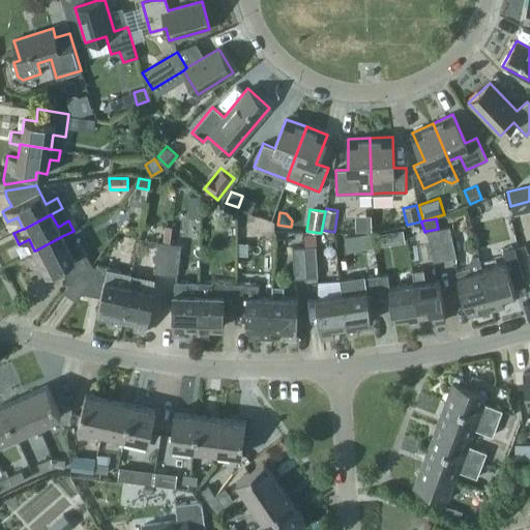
[(449,227),(438,229),(444,260),(455,257),(449,227)]
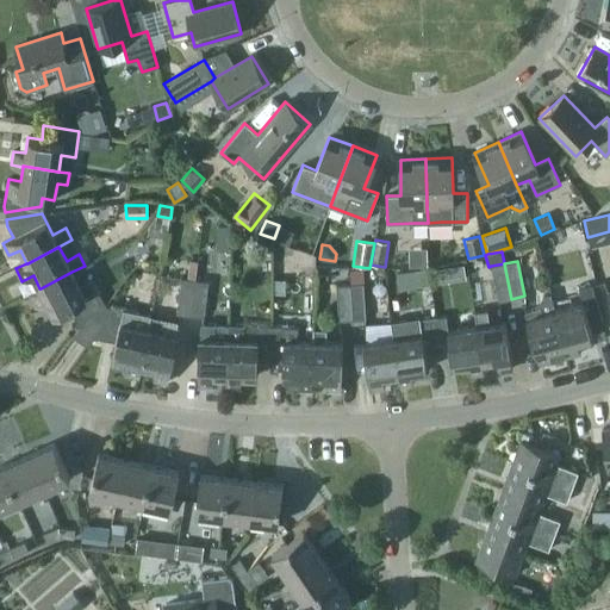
[(511,299),(504,263),(491,266),(498,302),(511,299)]
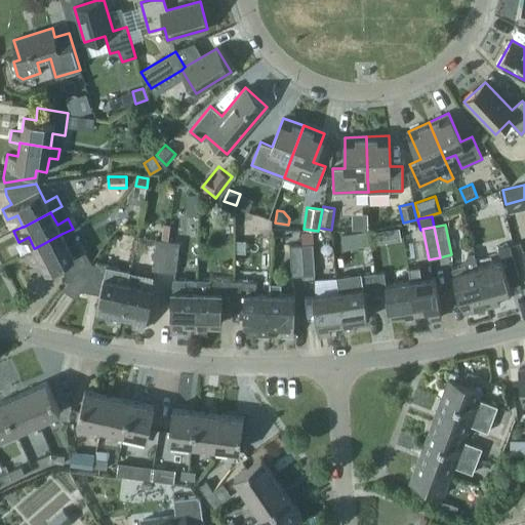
[(300,244),(313,243),(312,231),(300,232),(300,244)]
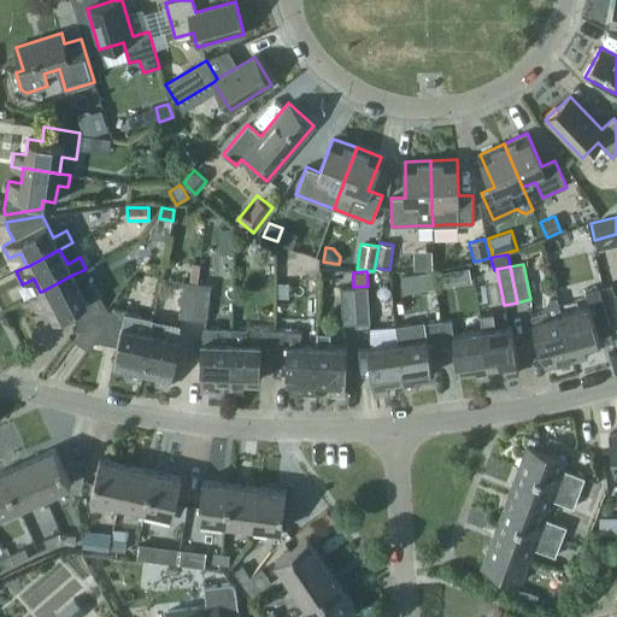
[(90,317),(98,322),(107,309),(100,294),(94,283),(81,289),(72,275),(41,292),(40,292),(29,298),(35,310),(47,304),(54,318),(70,311),(81,330),(90,317)]
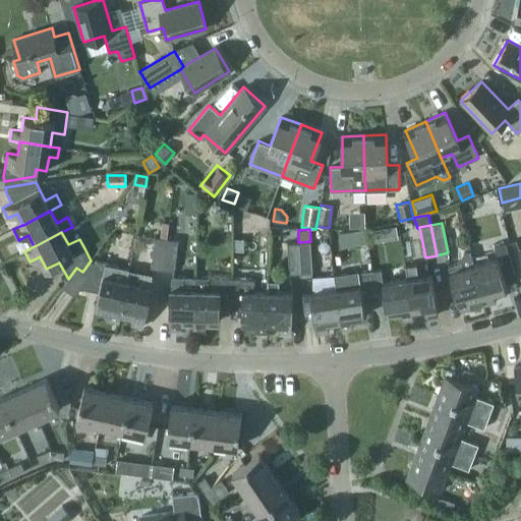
[(151,268),(163,269),(166,238),(155,237),(151,268)]
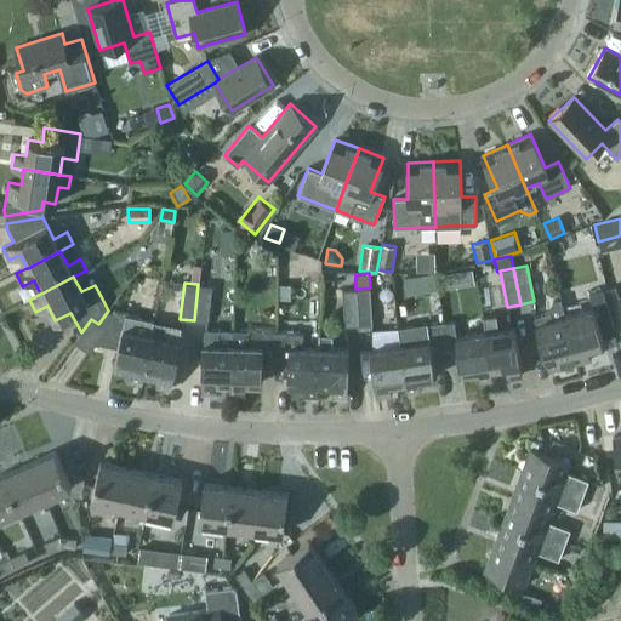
[(212,286),(198,284),(194,320),(208,323),(212,286)]
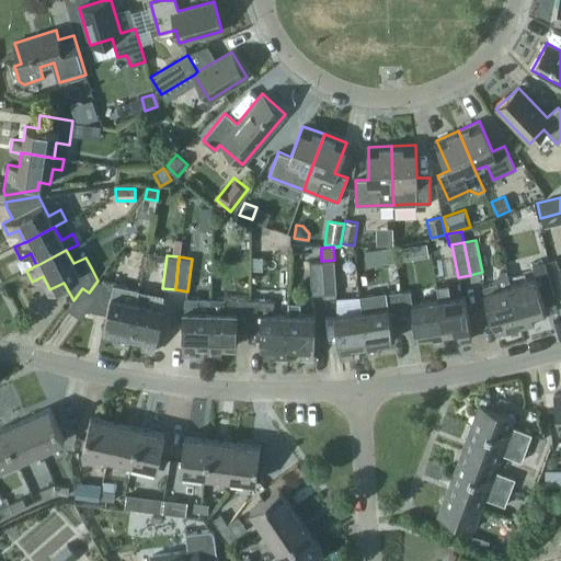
[(334,260),(321,261),(323,294),(335,294),(334,260)]
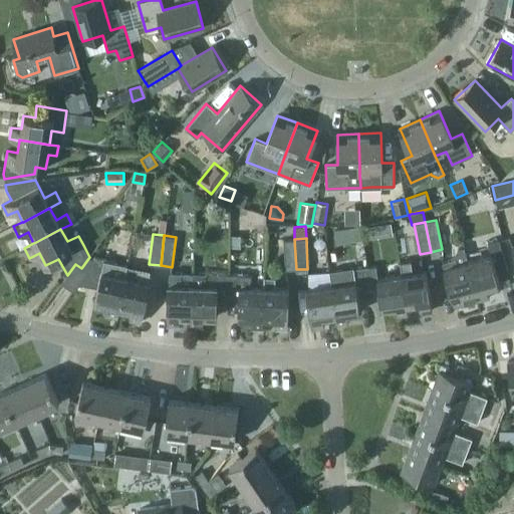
[(296,269),(294,239),(283,240),(285,270),(296,269)]
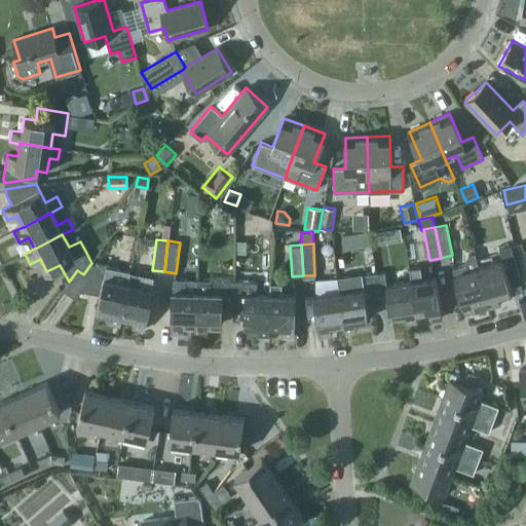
[(487,297),(486,297),(489,307),(500,304),(497,294),(511,291),(508,278),(519,275),(510,246),(498,249),(501,260),(479,267),(487,297)]
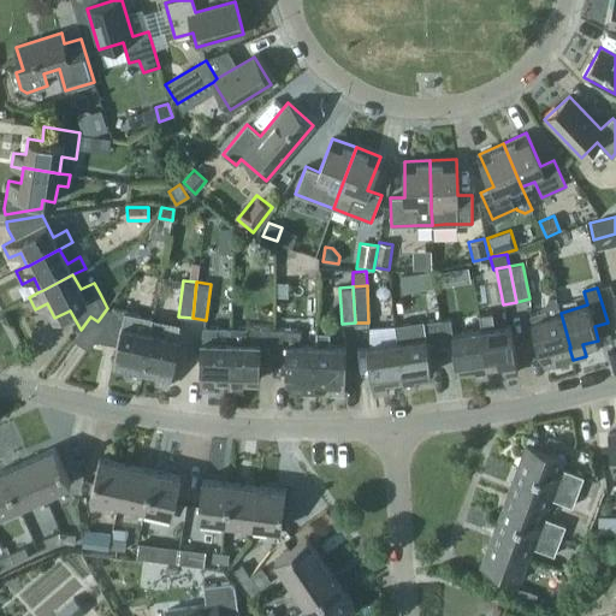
[(569,348),(570,348),(561,313),(556,296),(549,298),(545,306),(545,309),(529,314),(544,368),(573,360),(569,348)]
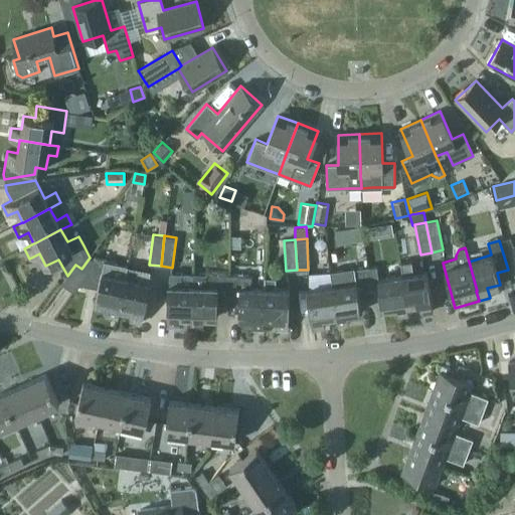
[(78,285),(98,289),(95,303),(108,306),(106,316),(117,318),(120,308),(119,308),(128,266),(90,258),(81,269),(87,273),(78,285)]
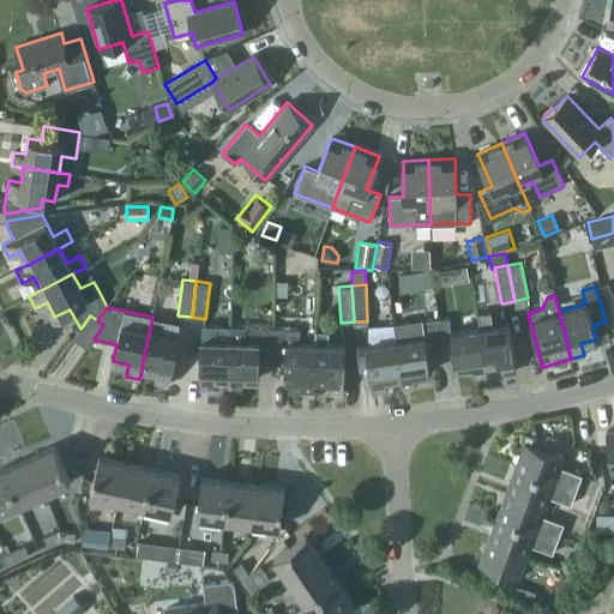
[(500,361),(501,373),(516,372),(509,323),(493,325),(491,311),(477,313),(479,327),(485,363),(500,361)]
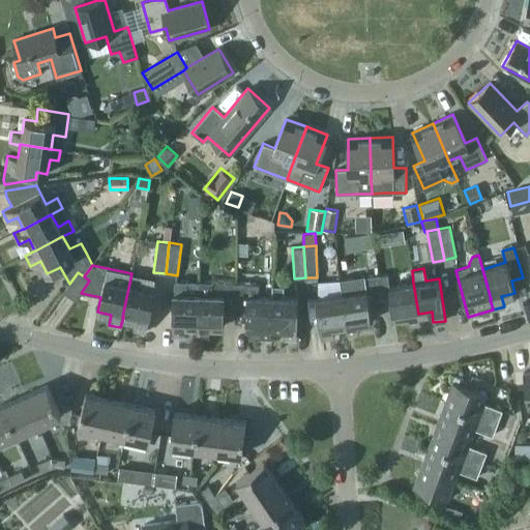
[(78,272),(69,284),(63,292),(76,300),(81,293),(89,281),(84,276),(78,272)]
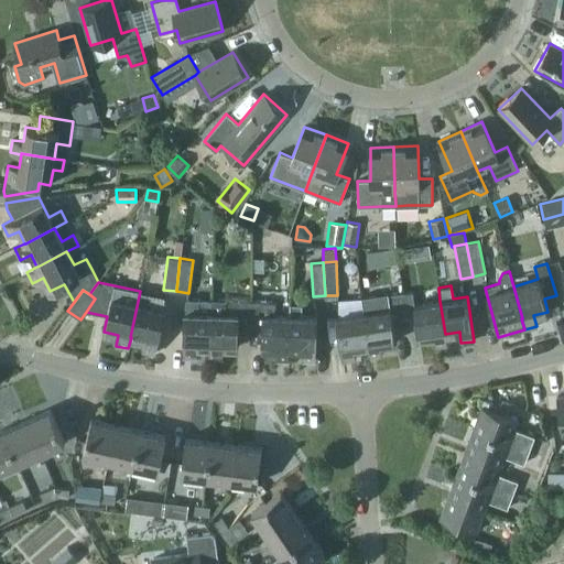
[(130,337),(131,337),(144,339),(141,351),(154,354),(163,310),(149,306),(152,293),(140,291),(130,337)]
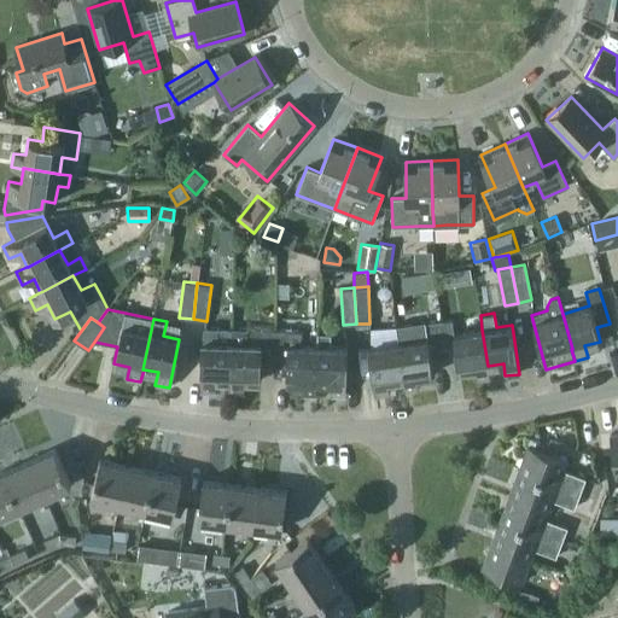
[(452,320),(438,321),(443,357),(456,356),(459,371),(474,368),(476,380),(490,378),(488,366),(482,330),(454,333),(452,320)]
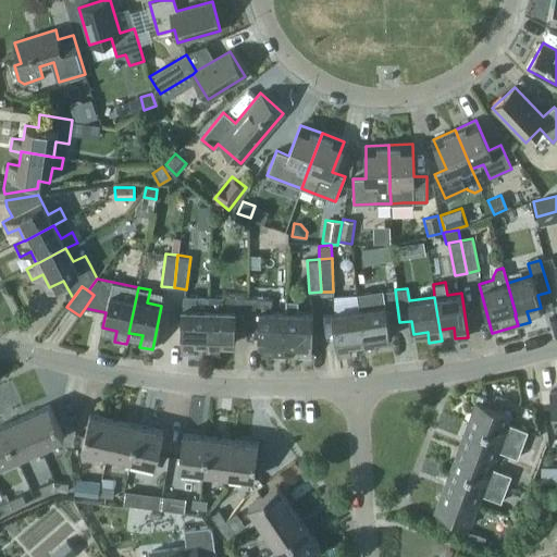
[(385,305),(358,309),(363,342),(362,342),(364,353),(376,350),(375,339),(390,337),(387,324),(399,322),(395,289),(383,292),(385,305)]
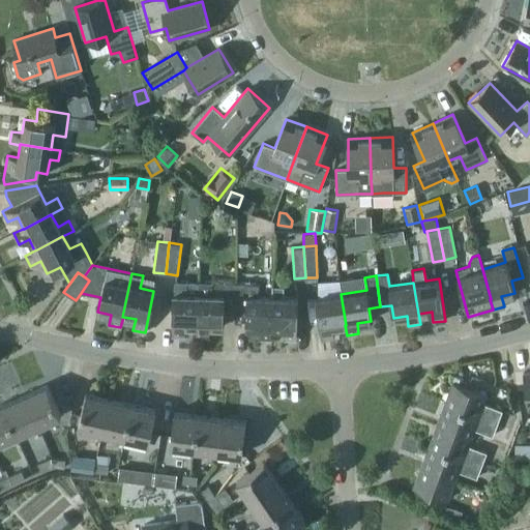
[(223,314),(234,314),(235,283),(199,282),(199,283),(198,325),(197,325),(197,336),(208,336),(209,326),(223,326),(223,314)]
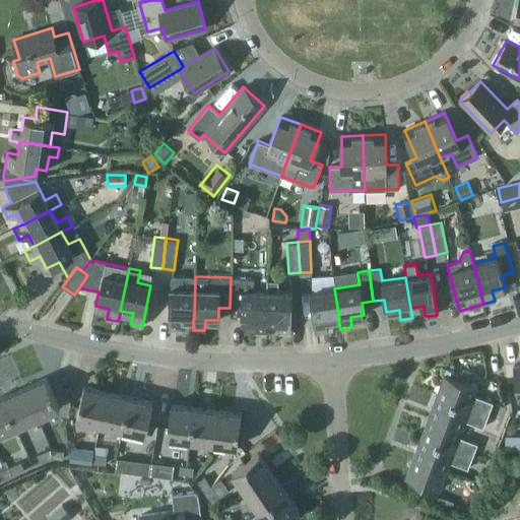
[(184,277),(183,288),(170,287),(169,329),(180,329),(181,319),(193,319),(194,319),(195,277),(184,277)]
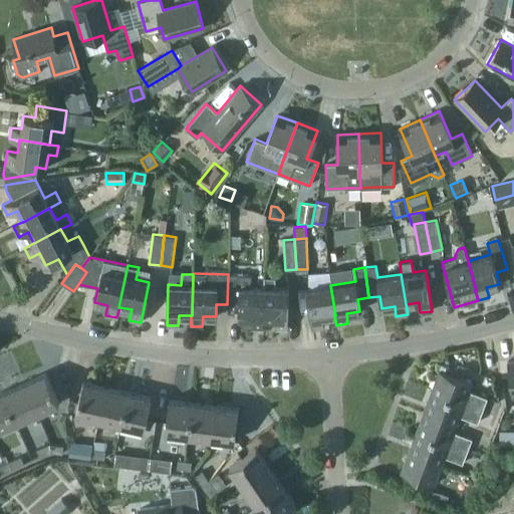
[(263,328),(263,318),(263,287),(252,287),(252,275),(228,274),(227,304),(239,305),(238,317),(252,317),(251,328),(263,328)]
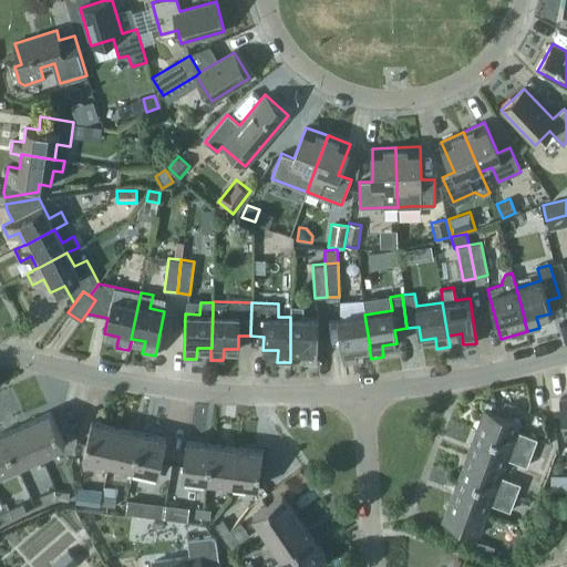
[(290,317),(290,351),(305,351),(303,363),(317,363),(318,318),(303,318),(303,307),(291,307),(290,317)]
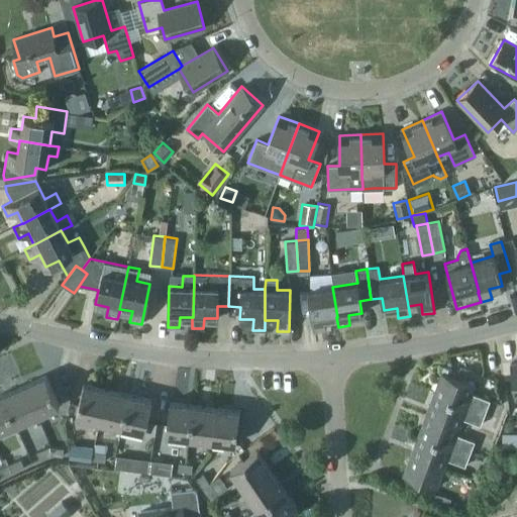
[(336,317),(337,317),(332,287),(308,290),(314,331),(326,329),(324,318),(336,317)]
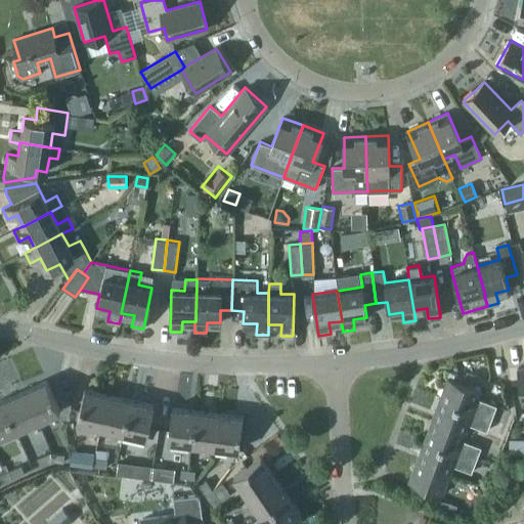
[(447,378),(439,398),(491,418),(496,405),(478,398),(481,390),(447,378)]
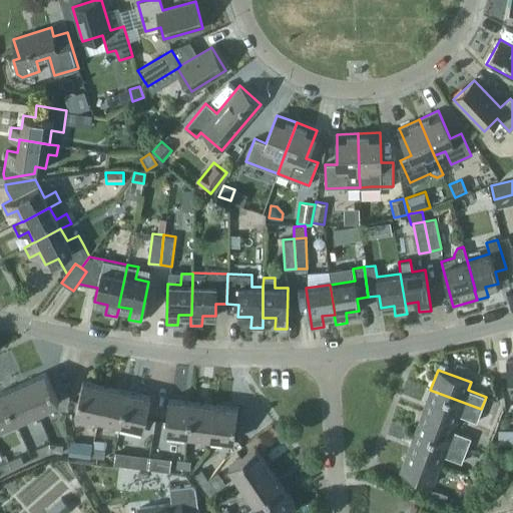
[(45,373),(24,383),(37,412),(58,403),(45,373)]
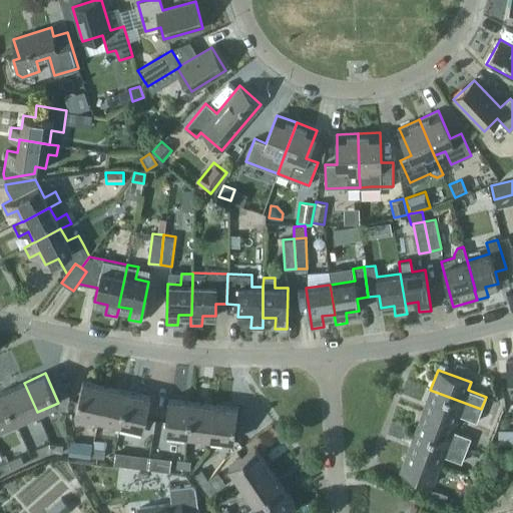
[(75,413),(98,418),(105,387),(82,382),(75,413)]
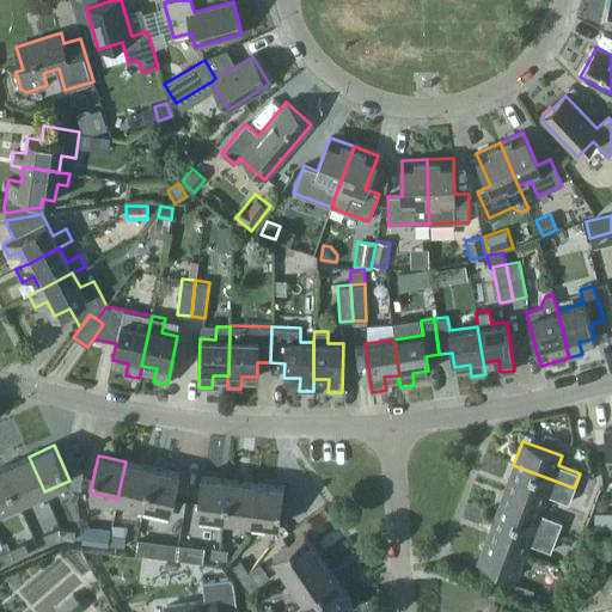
[(29,457),(4,467),(19,503),(44,491),(29,457)]
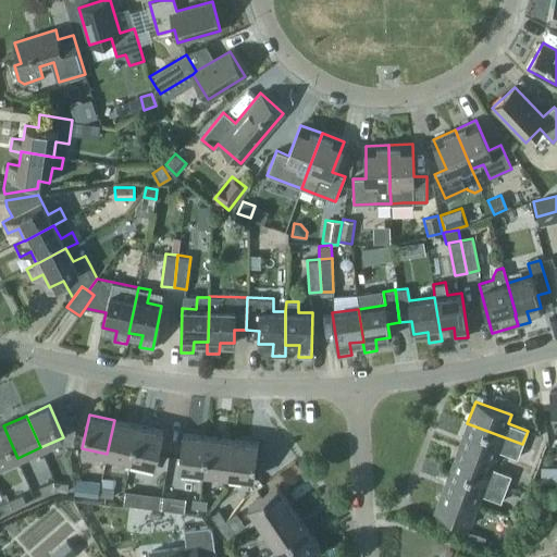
[(138,425),(114,420),(107,454),(131,460),(138,425)]
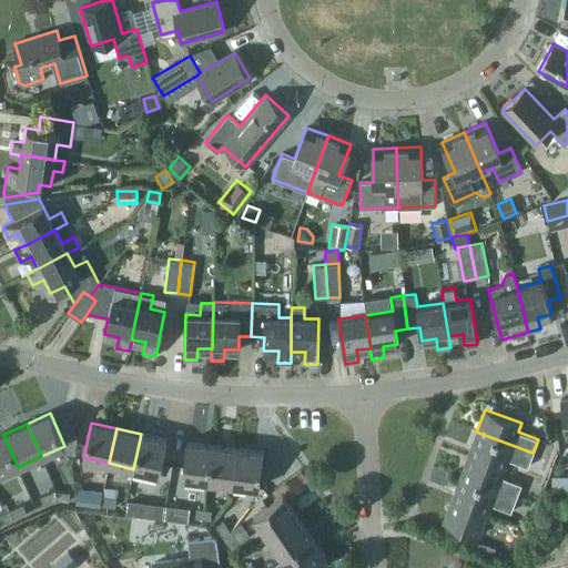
[(476,432),(468,455),(505,468),(507,459),(527,467),(533,453),(476,432)]
